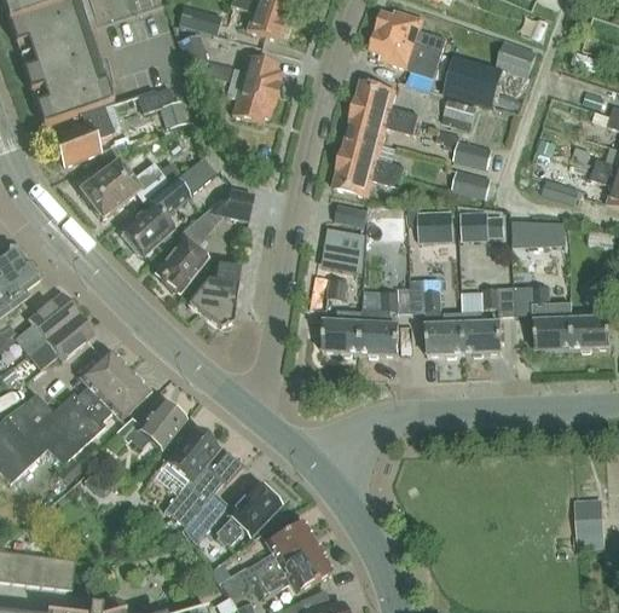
[(97,81),(70,0),(22,0),(11,4),(15,16),(7,19),(15,42),(25,39),(34,64),(23,68),(42,125),(113,100),(105,77),(97,81)]
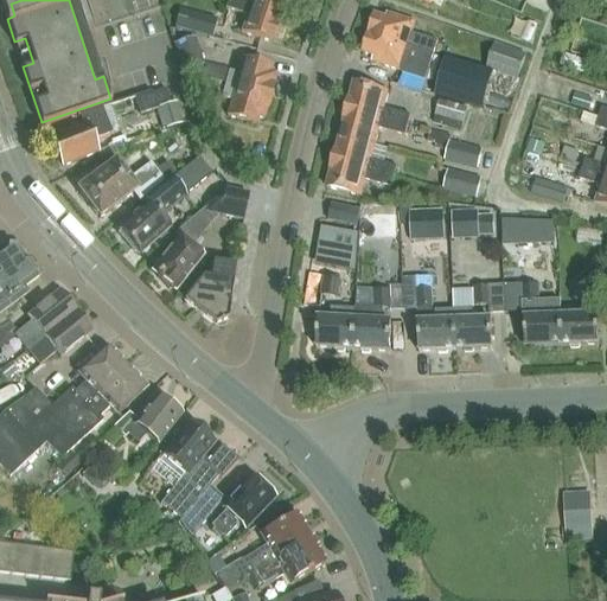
[(282,23),(285,14),(244,0),(229,0),(227,6),(241,11),(242,6),(249,8),(242,29),(274,39),(280,21),(282,23)]
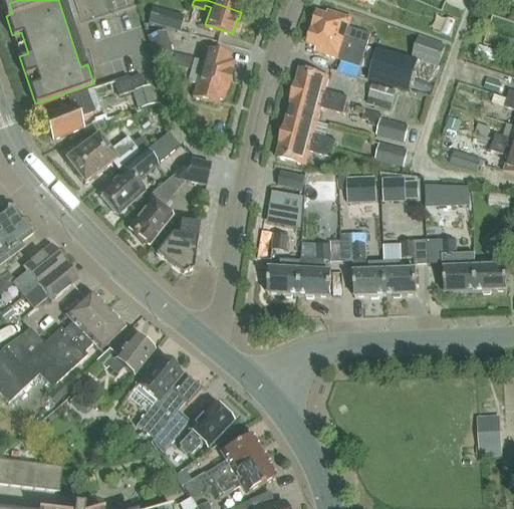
[(241,6),(243,0),(207,0),(241,12),(243,6),(241,6)]
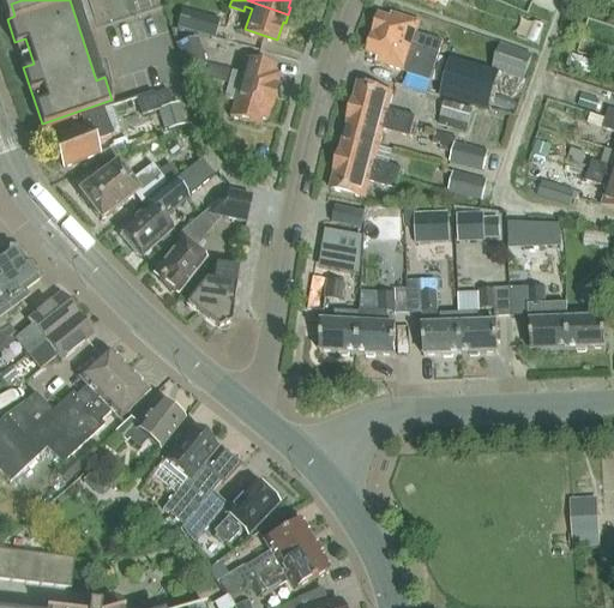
[(214,35),(220,16),(182,5),(176,24),(214,35)]
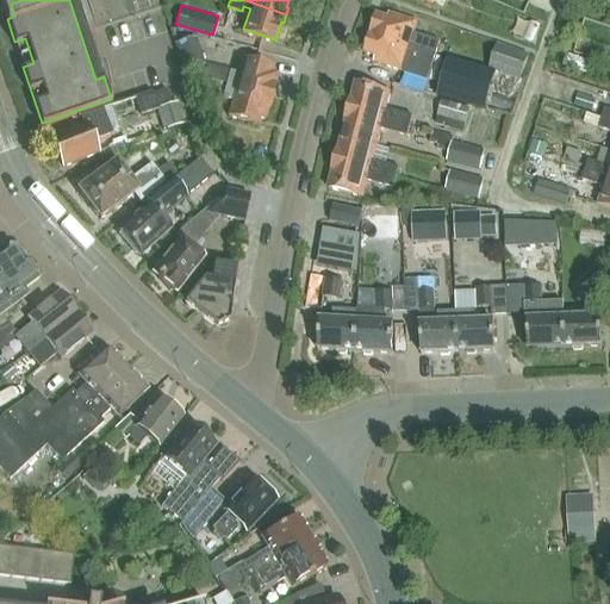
[(390,16),(380,12),(373,31),(437,51),(441,41),(415,32),(419,18),(392,10),(390,16)]
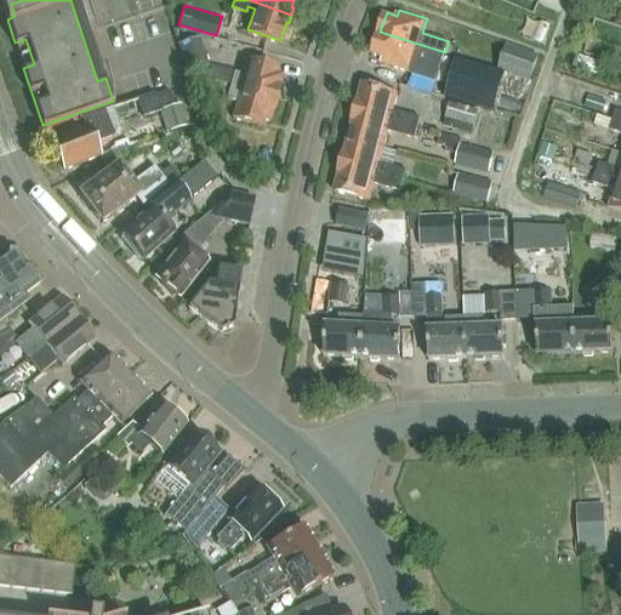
[(199,32),(177,39),(186,67),(208,60),(199,32)]
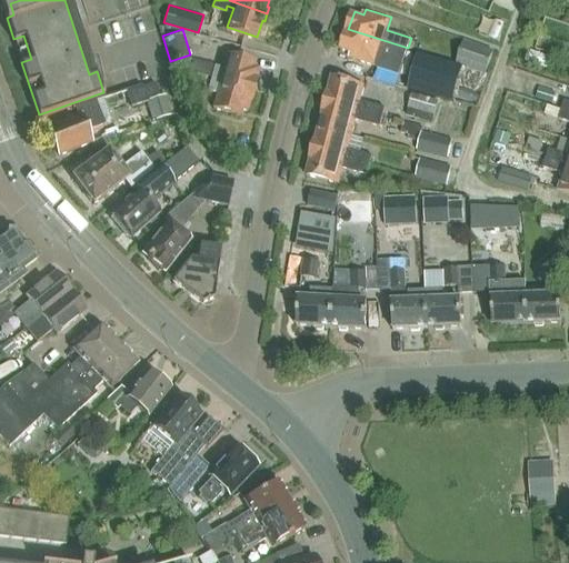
[(400,70),(408,48),(348,29),(342,46),(352,49),(351,54),(400,70)]
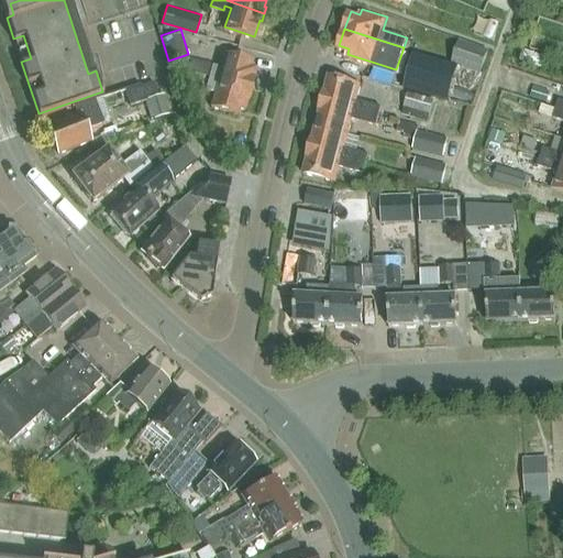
[(452,61),(481,72),(489,47),(461,36),(452,61)]
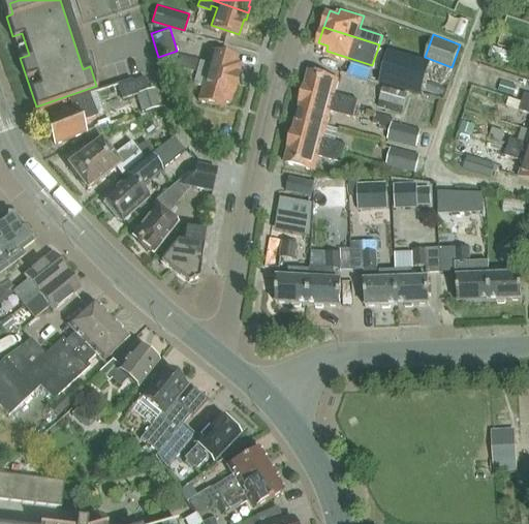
[(489,54),(508,61),(512,51),(492,43),(489,54)]
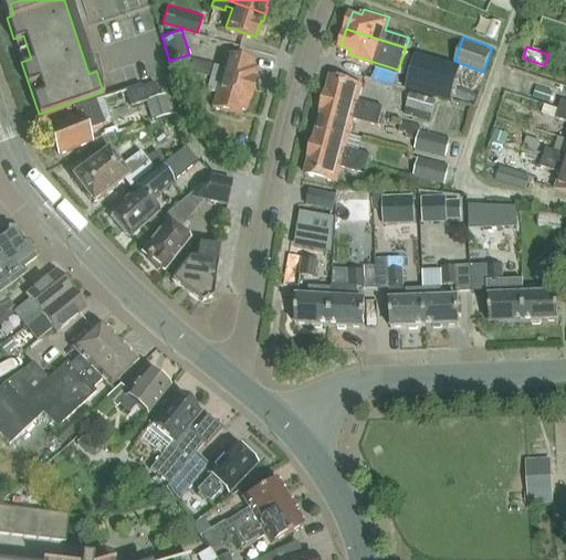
[(211,75),(254,87),(258,77),(255,77),(259,65),(252,64),(254,57),(228,51),(223,64),(215,62),(211,75)]
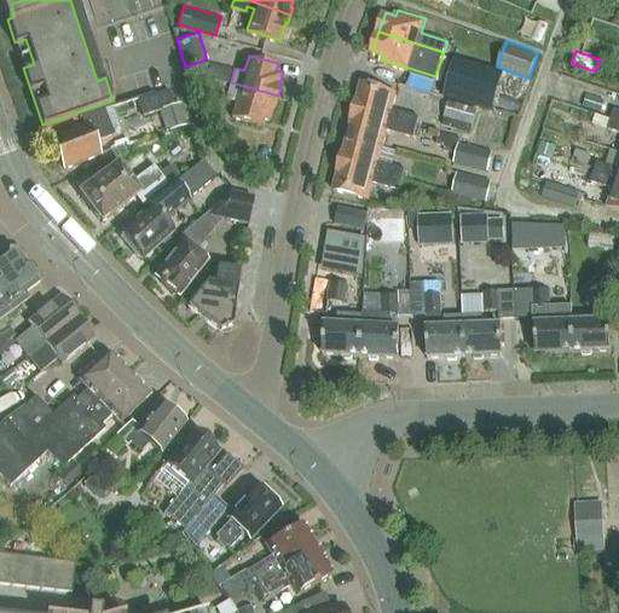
[(484,104),(493,67),(461,57),(457,69),(452,68),(445,93),(484,104)]
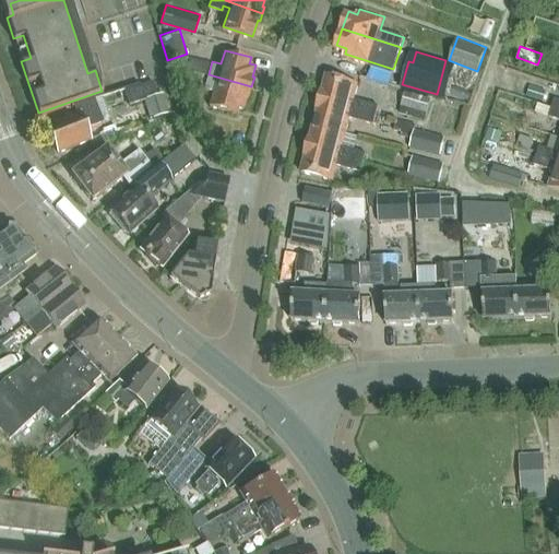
[(198,84),(205,59),(191,55),(187,68),(179,66),(176,78),(198,84)]
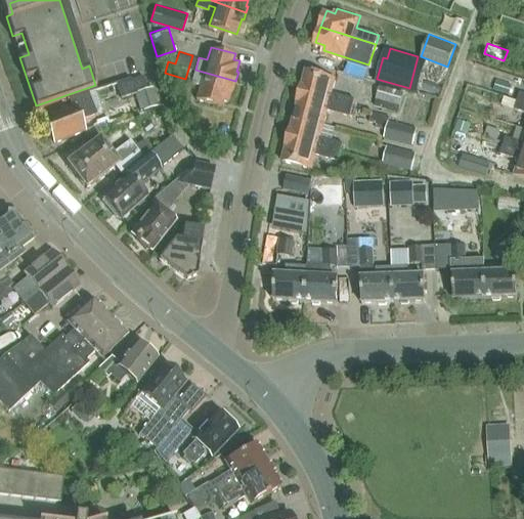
[(231,90),(233,90),(235,81),(195,70),(192,80),(202,83),(198,97),(222,104),(223,98),(228,100),(231,90)]
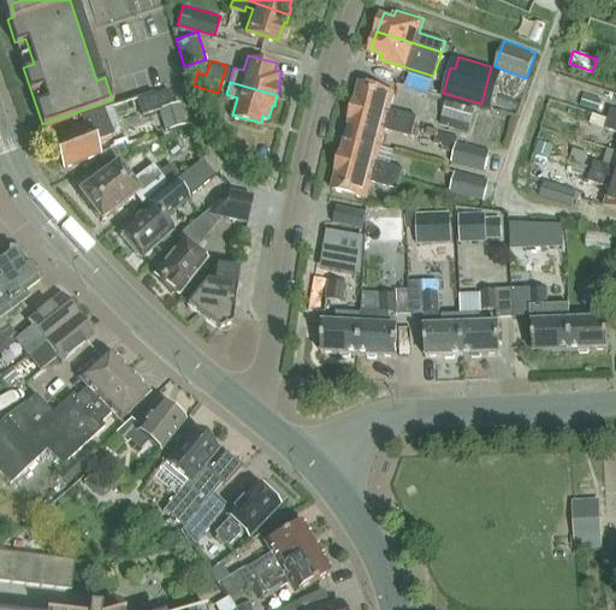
[(419,114),(391,106),(396,90),(361,82),(354,108),(416,125),(419,114)]
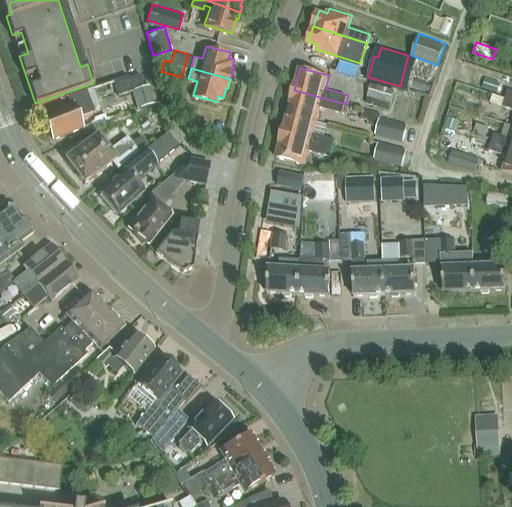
[(144,84),(140,72),(114,79),(118,93),(132,89),(137,107),(155,101),(149,82),(144,84)]
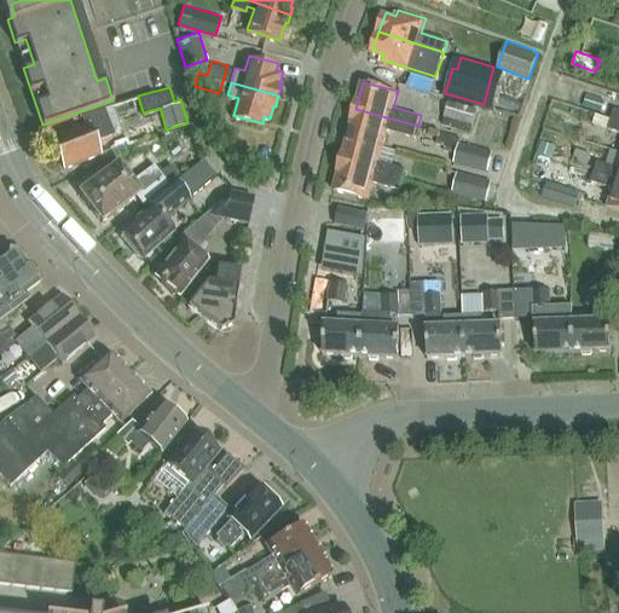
[(586,92),(583,103),(600,108),(603,97),(586,92)]
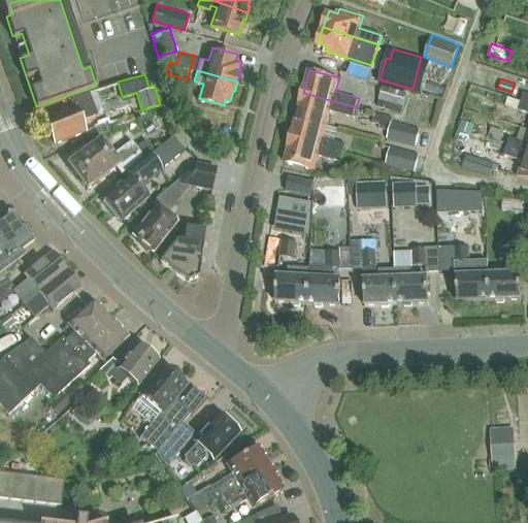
[(401,111),(407,90),(383,84),(373,121),(380,122),(378,126),(389,129),(394,109),(401,111)]
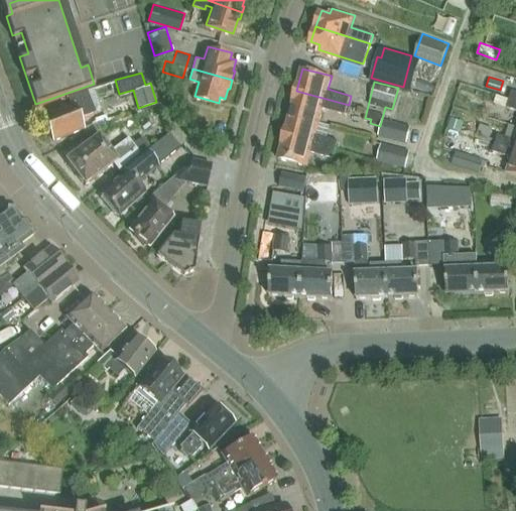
[(83,127),(78,115),(95,109),(87,87),(66,95),(69,104),(43,114),(53,138),(83,127)]
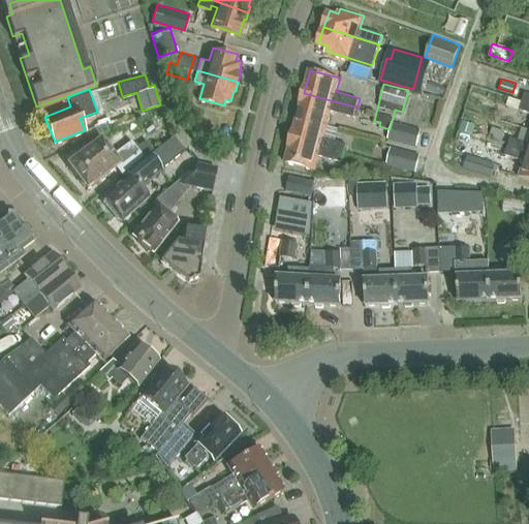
[(299,115),(328,123),(332,110),(354,116),(358,108),(304,93),(299,115)]
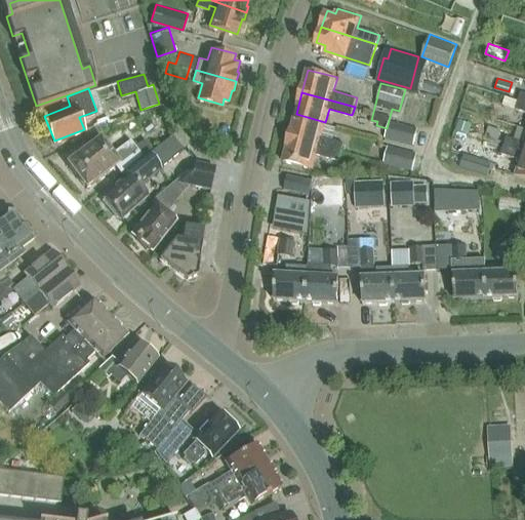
[(516,107),(519,98),(509,95),(507,104),(516,107)]
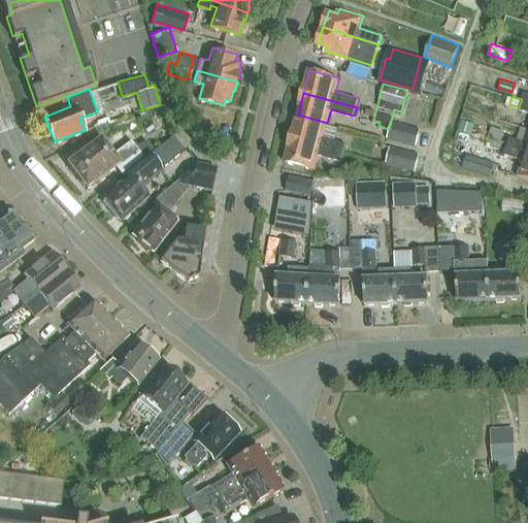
[(527,101),(522,99),(519,107),(527,110),(527,101)]
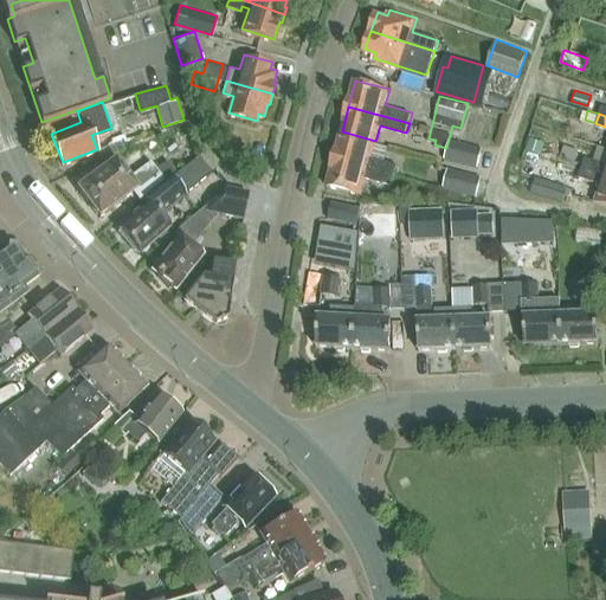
[(372,155),(375,141),(342,131),(335,157),(395,173),(399,162),(372,155)]
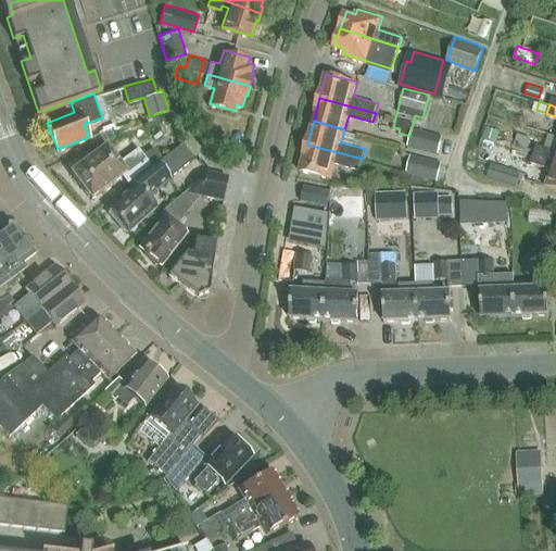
[(439,152),(443,134),(413,126),(408,143),(439,152)]
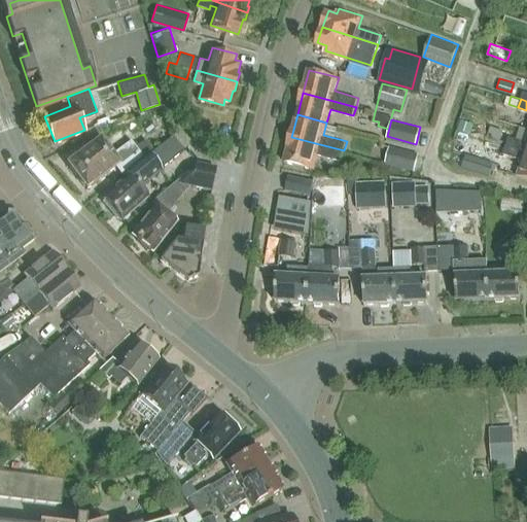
[(459,130),(469,133),(472,125),(462,120),(459,130)]
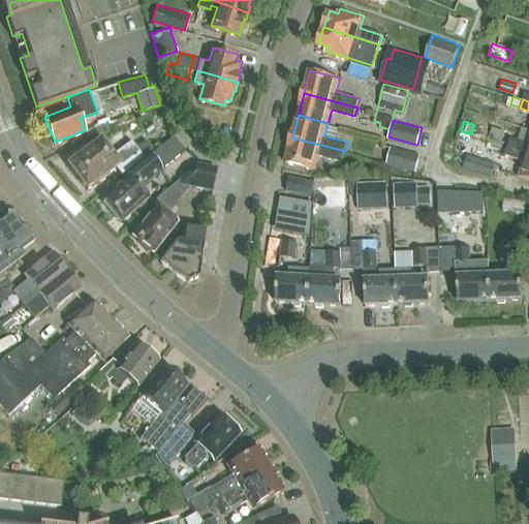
[(493,127),(489,136),(502,141),(505,131),(493,127)]
